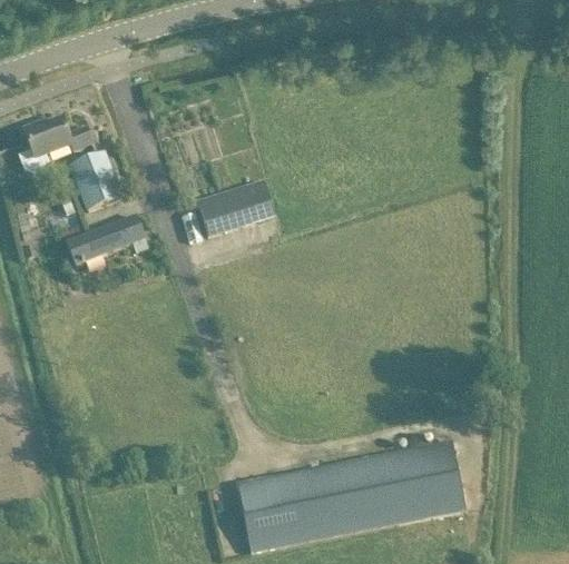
[(68,134),(61,117),(39,126),(37,122),(22,128),(30,148),(18,152),(23,168),(32,172),(49,167),(45,154),(71,144),(72,149),(91,141),(86,126),(68,134)]
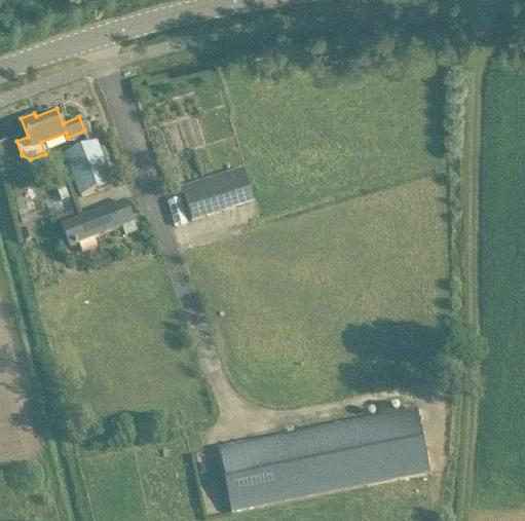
[(76,181),(107,169),(95,139),(65,150),(76,181)]
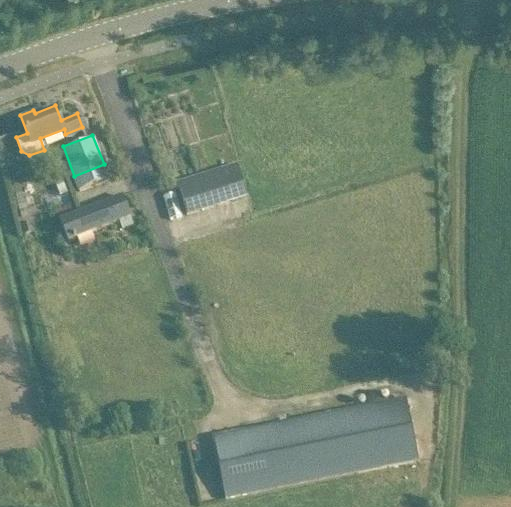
[(186,211),(247,192),(237,161),(176,180),(186,211)]
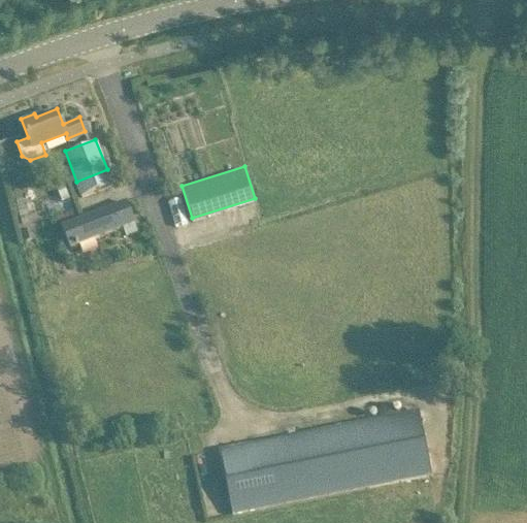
[(81,194),(112,182),(107,169),(76,182),(81,194)]
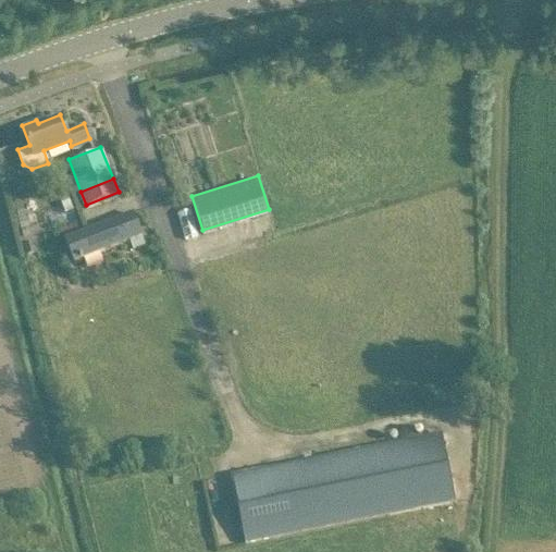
[(64,235),(73,258),(140,232),(132,210),(64,235)]
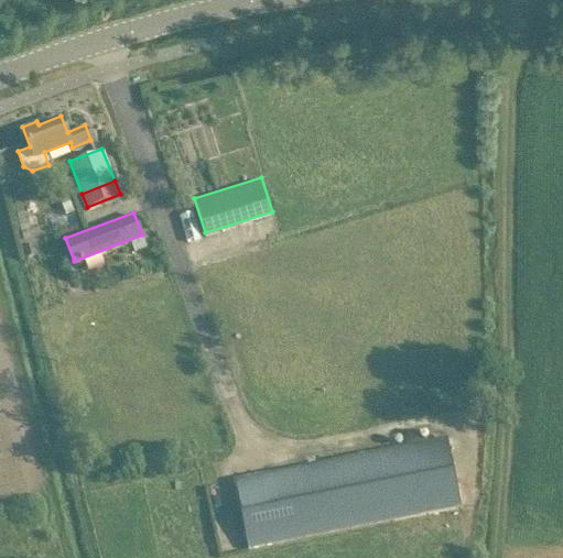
[(246,547),(462,504),(447,434),(233,477),(246,547)]
